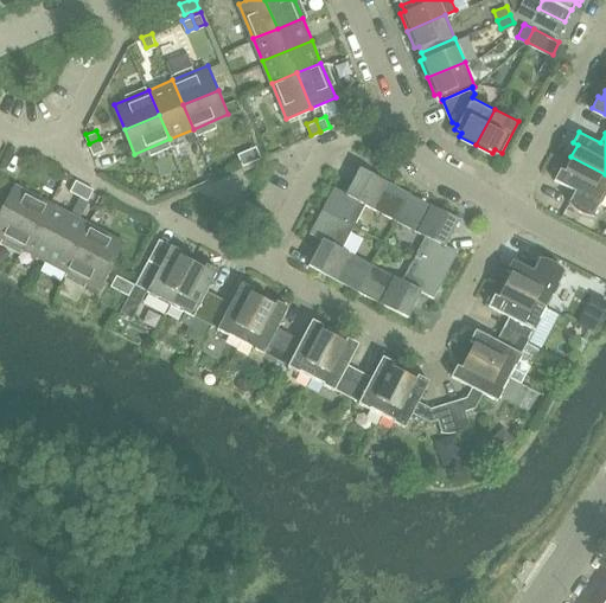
[(104,148),(100,139),(89,143),(93,153),(104,148)]
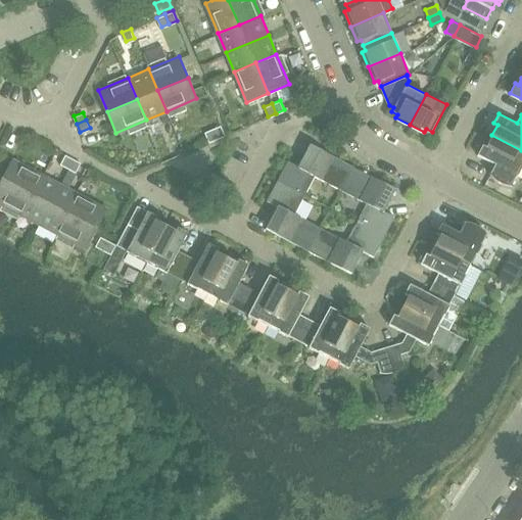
[(221,125),(212,128),(217,138),(225,134),(221,125)]
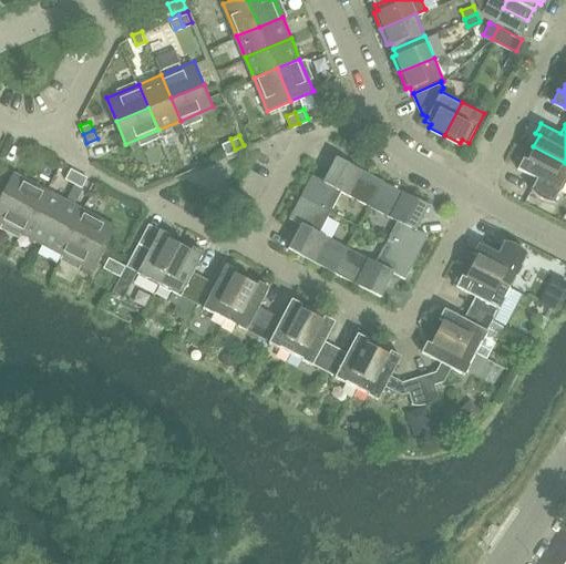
[(222,143),(226,153),(235,150),(230,139),(222,143)]
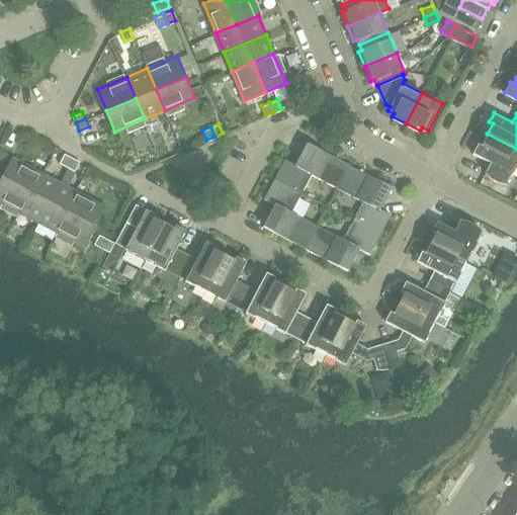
[(508,182),(513,173),(516,174),(516,149),(487,134),(482,144),(478,142),(472,152),(490,161),(485,170),(487,174),(489,175),(492,178),(494,179),(495,180),(499,181),(503,182),(508,182)]
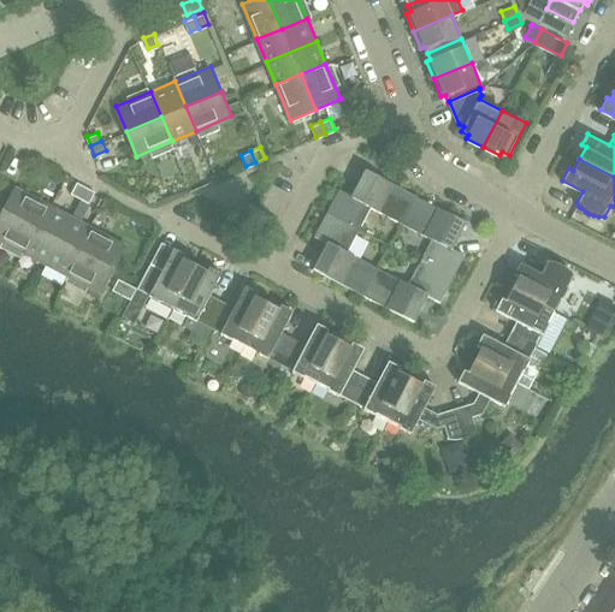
[(371,206),(402,221),(415,194),(366,167),(352,194),(339,188),(326,211),(359,227),(371,206)]
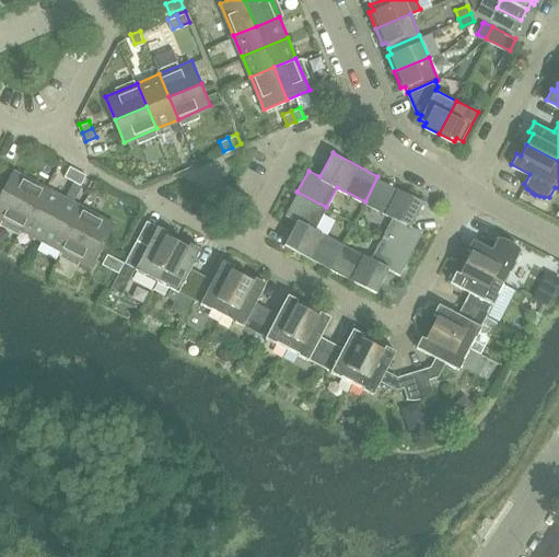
[(70,164),(65,174),(72,178),(78,169),(70,164)]
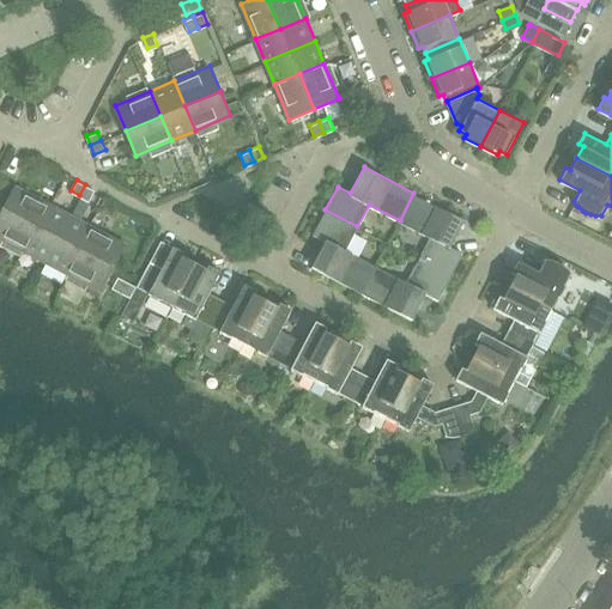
[(49,202),(34,194),(14,184),(2,208),(36,226),(49,202)]
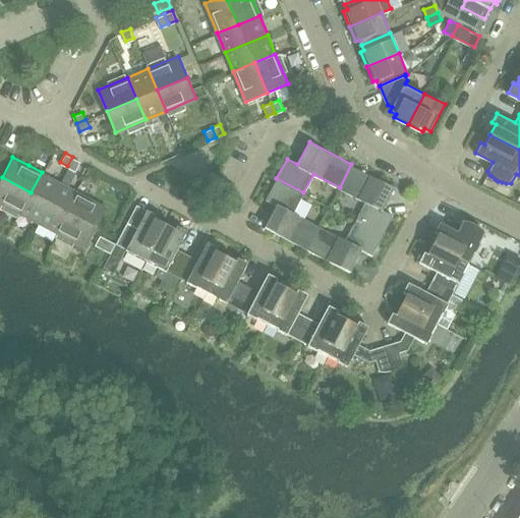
[(80,161),(72,157),(67,166),(75,170),(80,161)]
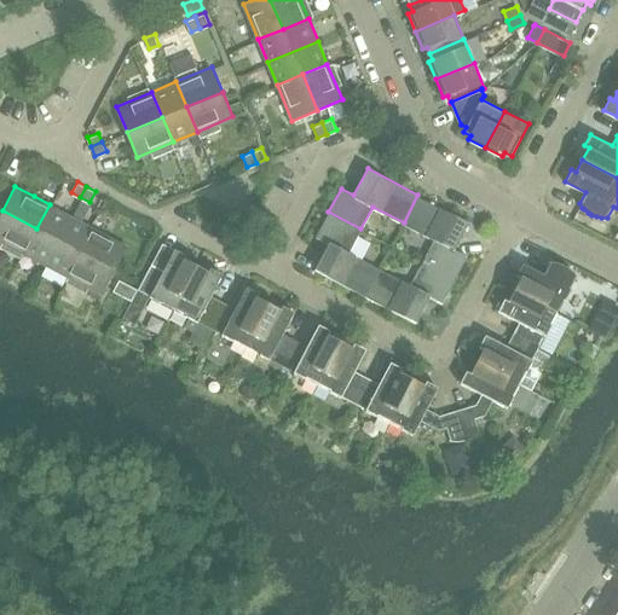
[(404,222),(434,239),(422,261),(455,278),(468,254),(455,248),(468,221),(417,195),(404,222)]
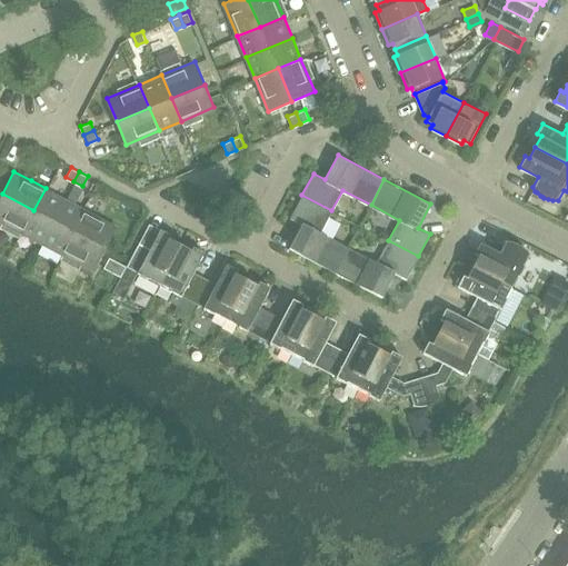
[(22,232),(26,234),(42,242),(66,198),(46,188),(33,210),(22,232)]
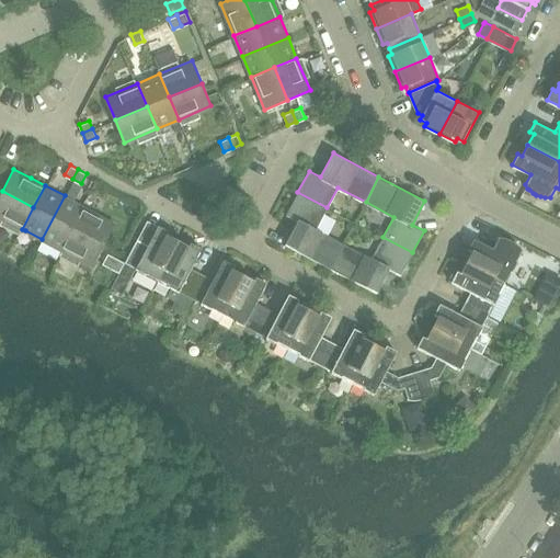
[(0,194),(0,217),(22,229),(33,207),(2,191),(0,194)]
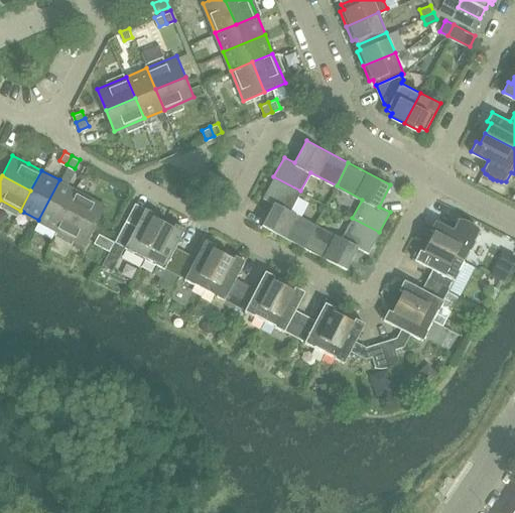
[(262,224),(304,246),(316,223),(290,210),(300,190),(273,176),(263,197),(274,202),(262,224)]
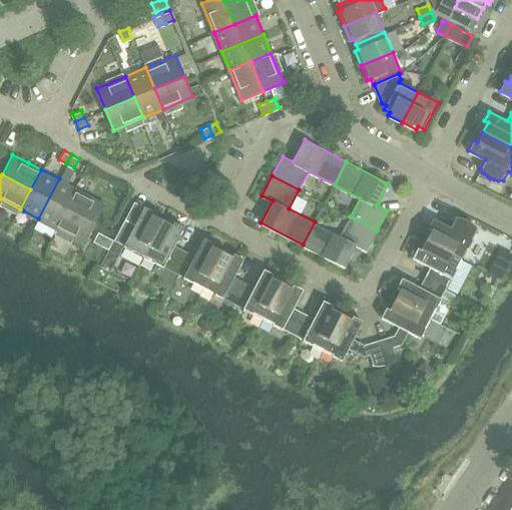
[(38,218),(53,226),(56,228),(66,208),(77,188),(59,178),(38,218)]
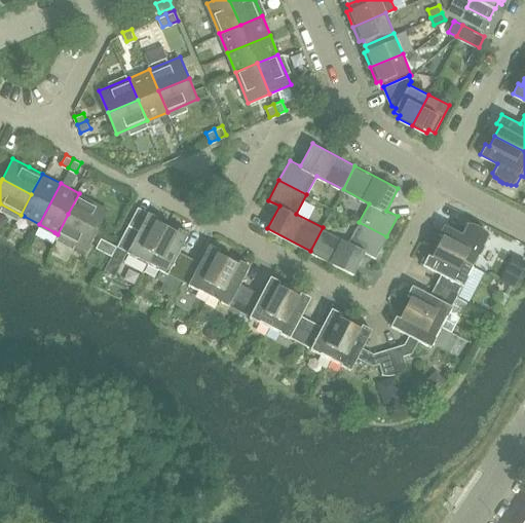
[(108,209),(91,199),(79,193),(68,214),(98,229),(108,209)]
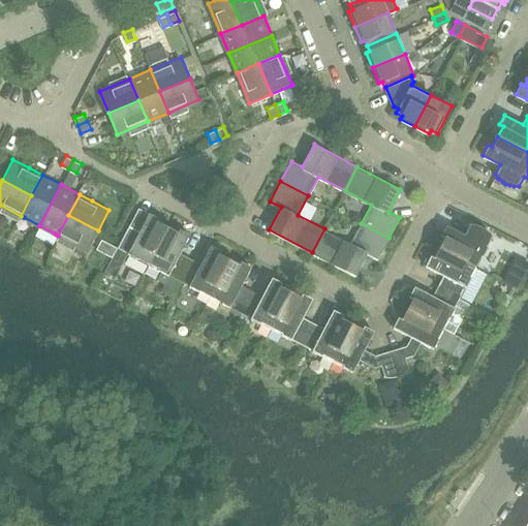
[(138,257),(149,263),(167,226),(157,221),(159,217),(149,212),(140,230),(129,225),(118,247),(128,252),(128,253),(137,258),(138,257)]
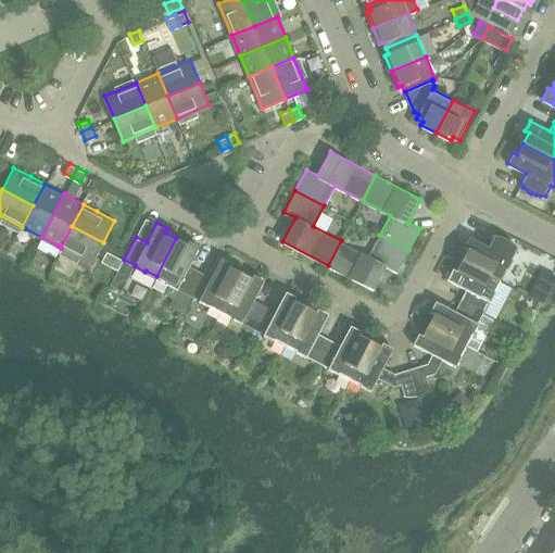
[(61,248),(62,248),(60,253),(77,262),(79,258),(91,264),(103,242),(72,226),(61,248)]
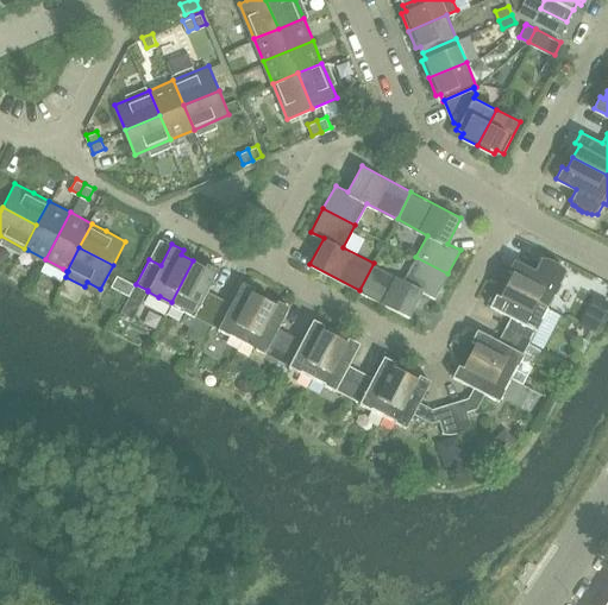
[(405,279),(374,263),(359,290),(409,316),(422,290),(436,297),(447,273),(415,257),(405,279)]
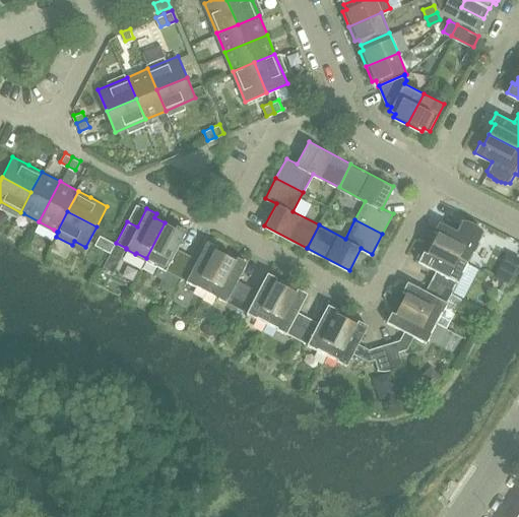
[(438,232),(433,243),(468,261),(473,251),(474,251),(484,232),(483,230),(481,228),(478,225),(477,223),(473,221),(471,220),(467,219),(465,219),(461,219),(456,230),(439,220),(434,231),(438,232)]
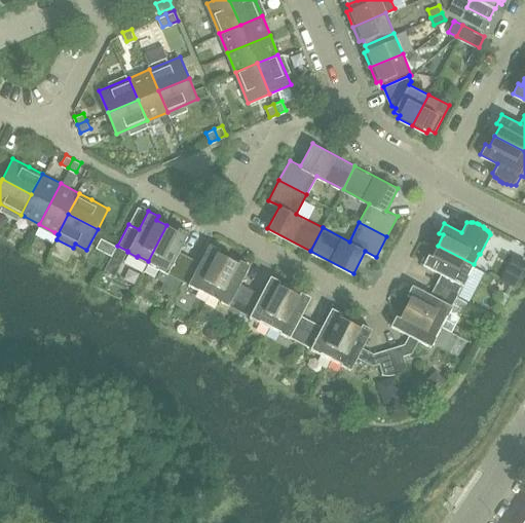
[(167,272),(178,277),(190,256),(180,251),(189,232),(179,227),(177,230),(166,225),(148,261),(158,267),(157,267),(167,272)]
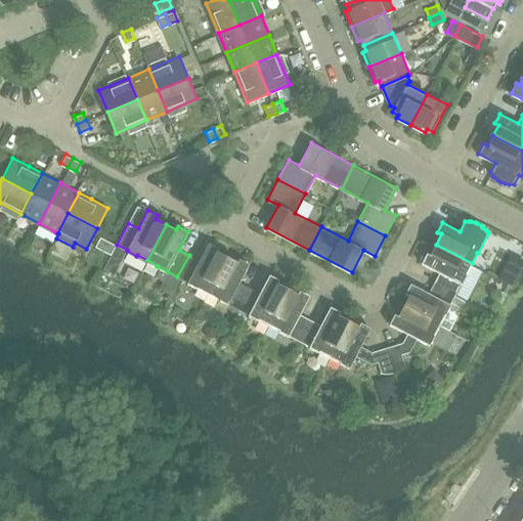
[(109,241),(100,236),(95,247),(103,251),(109,241)]
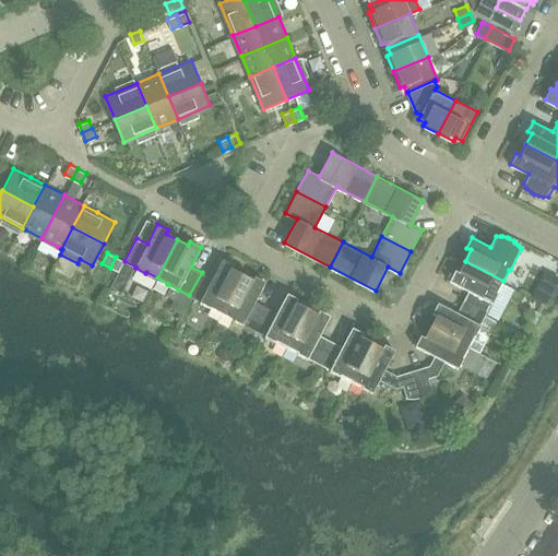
[(123,260),(116,257),(110,268),(118,272),(123,260)]
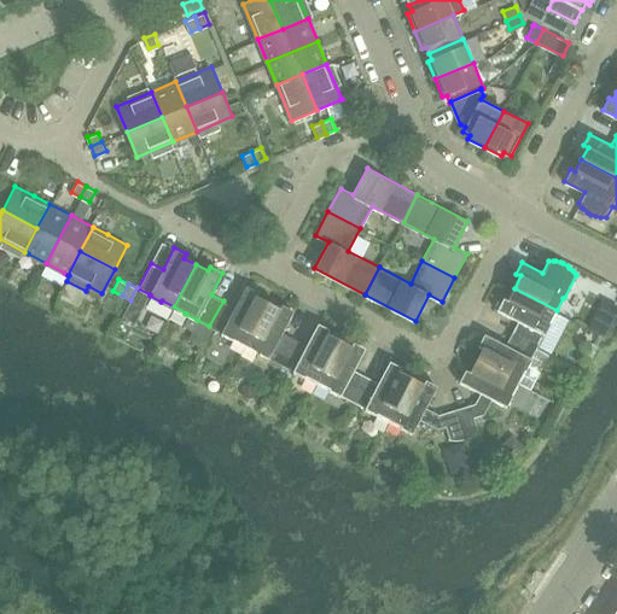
[(209,326),(210,326),(222,332),(221,333),(233,339),(233,338),(245,344),(268,302),(256,296),(258,292),(246,286),(236,307),(223,300),(209,326)]
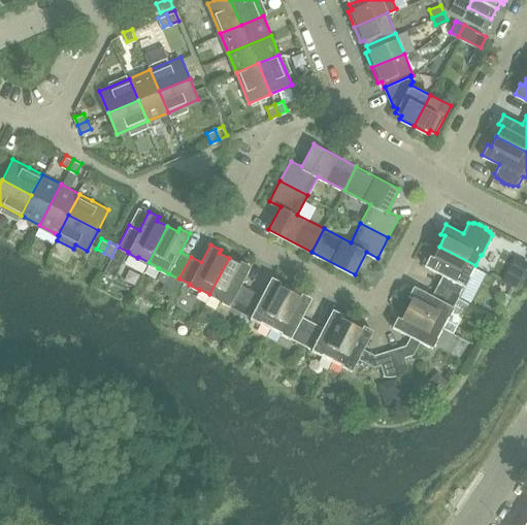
[(442,274),(437,285),(459,296),(464,286),(465,286),(470,275),(469,275),(475,265),(439,247),(433,257),(430,255),(425,265),(442,274)]
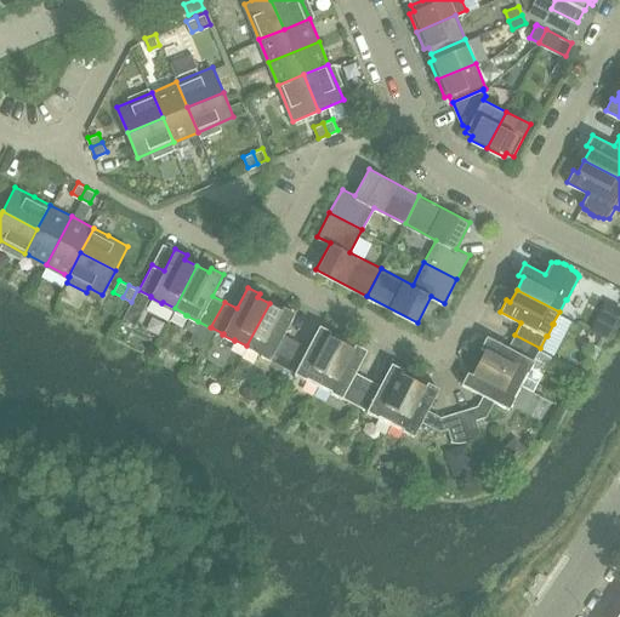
[(282,310),(269,303),(246,346),(259,353),(259,354),(271,360),(271,359),(283,365),(296,340),(284,333),(295,312),(284,306),(282,310)]
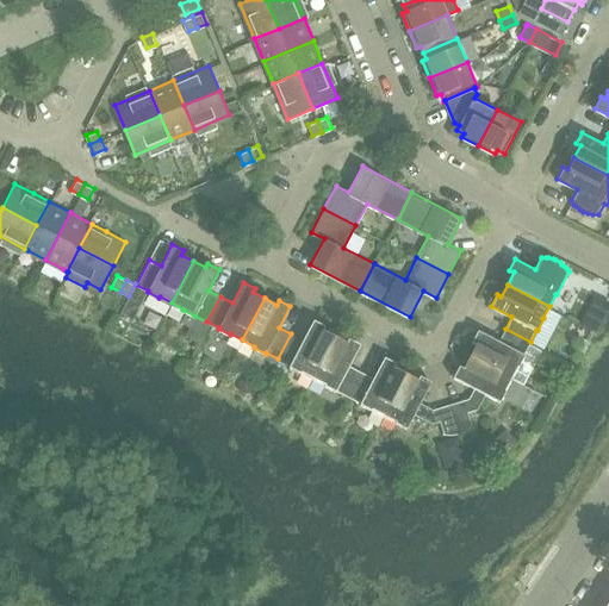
[(582,320),(596,330),(603,316),(588,306),(582,320)]
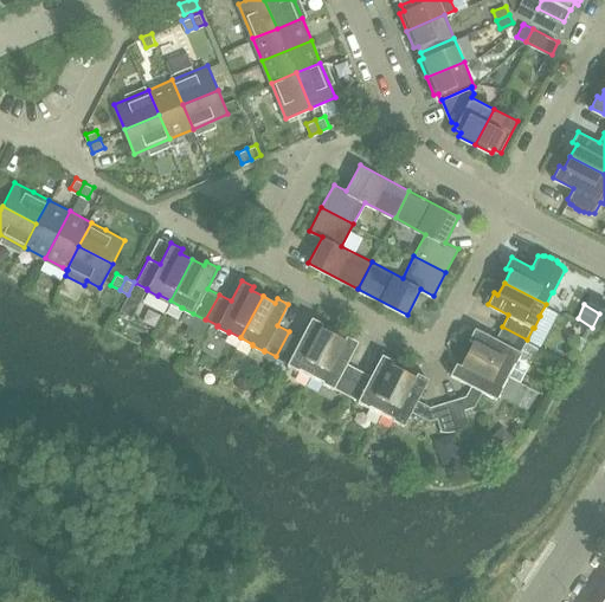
[(276,356),(288,362),(288,363),(298,369),(300,368),(311,375),(333,334),(321,327),(323,323),(311,317),(301,337),(289,331),(276,356)]
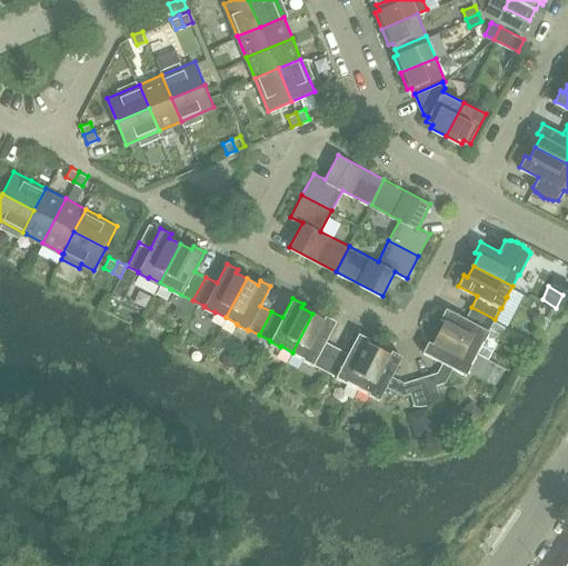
[(445,320),(438,331),(477,351),(484,340),(485,341),(490,330),(489,330),(495,319),(471,307),(466,318),(446,307),(440,318),(445,320)]
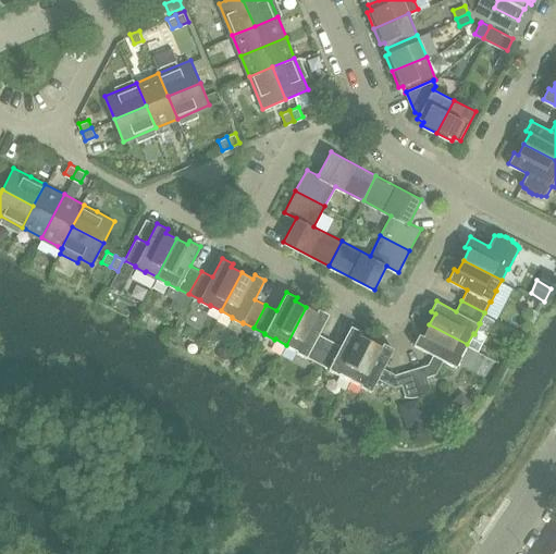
[(317,312),(306,307),(286,345),(297,351),(296,352),(307,357),(307,356),(318,361),(331,339),(320,333),(330,314),(319,308),(317,312)]
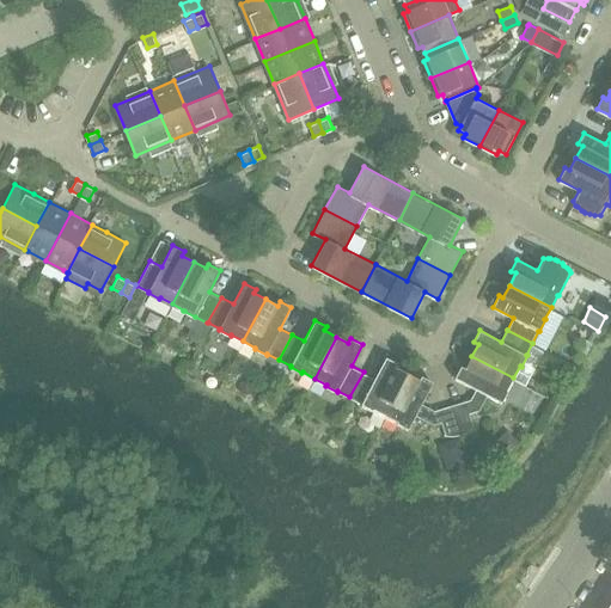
[(471,398),(453,404),(463,433),(468,430),(470,429),(474,427),(475,424),(471,413),(480,409),(488,394),(502,403),(508,391),(507,390),(513,378),(471,356),(465,368),(462,366),(456,378),(476,388),(471,398)]
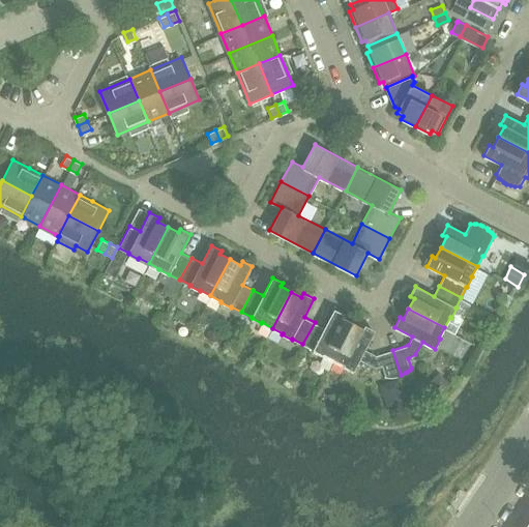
[(302,344),(303,344),(314,350),(313,350),(323,355),(333,360),(353,324),(343,319),(345,315),(334,310),(325,327),(315,322),(302,344)]
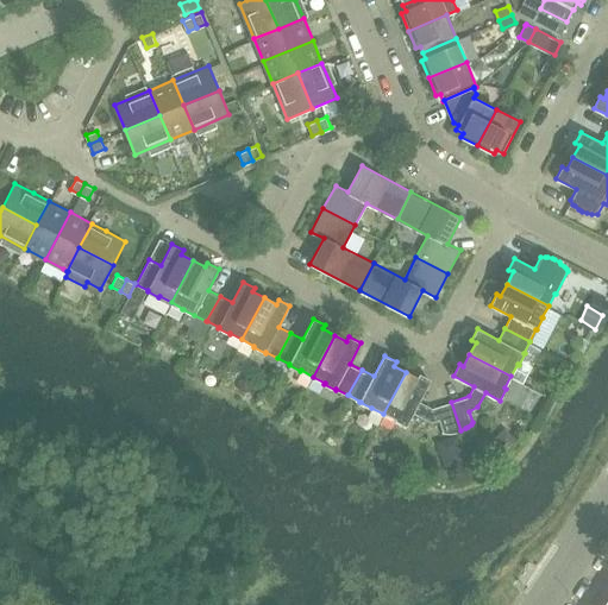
[(439,420),(443,432),(447,433),(452,433),(457,432),(461,430),(451,402),(433,408),(420,401),(431,380),(420,373),(418,378),(406,372),(383,414),(395,420),(395,421),(407,427),(414,413),(432,421),(439,420)]
